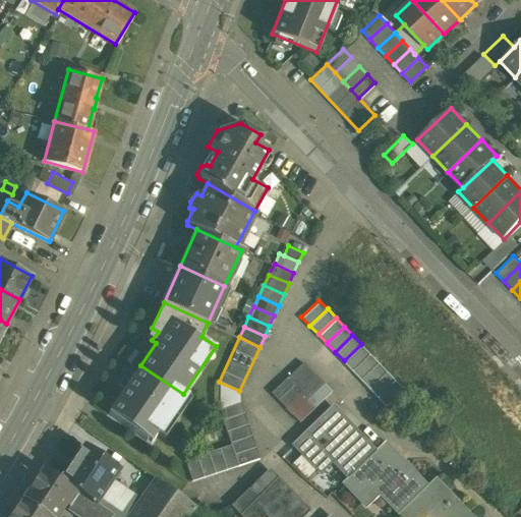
[(369,352),(361,344),(344,360),(352,369),(369,352)]
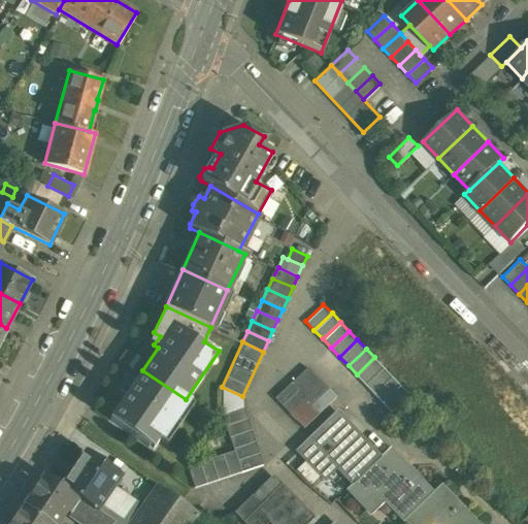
[(383,366),(374,357),(357,374),(365,384),(383,366)]
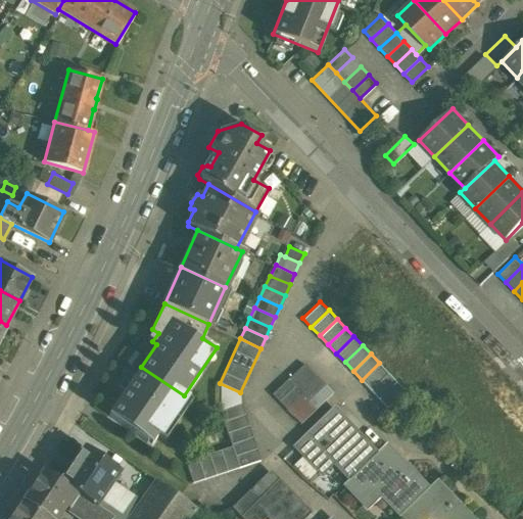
[(304,362),(288,377),(295,385),(312,369),(304,362)]
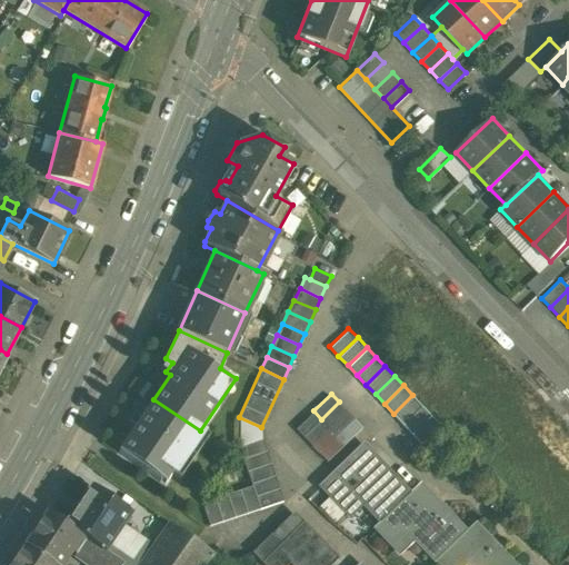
[(422,405),(412,395),(393,414),(403,423),(422,405)]
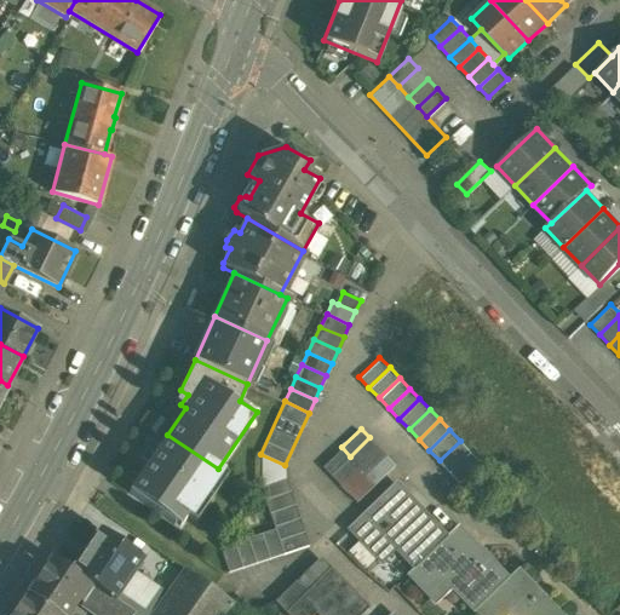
[(227,475),(218,469),(167,435),(128,490),(179,526),(187,515),(195,521),(227,475)]
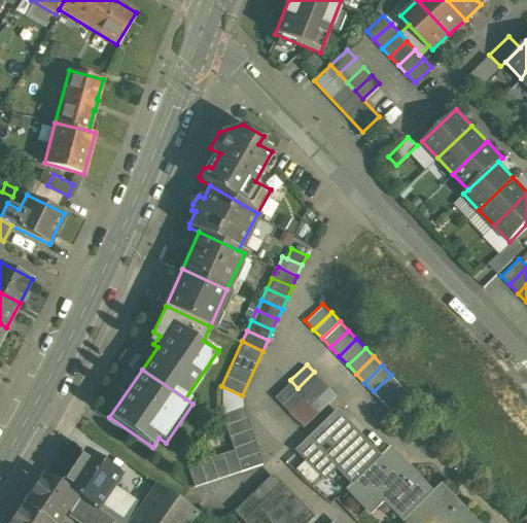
[(314,372),(297,388),(305,395),(321,379),(314,372)]
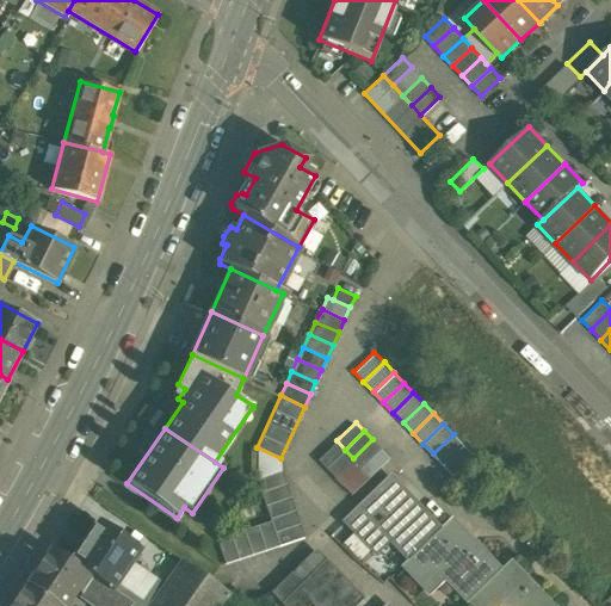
[(463,444),(454,434),(433,453),(443,464),(463,444)]
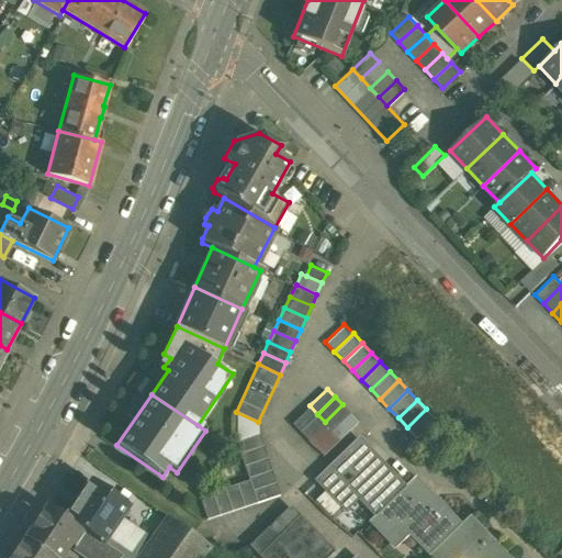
[(343,404),(325,422),(333,430),(350,413),(343,404)]
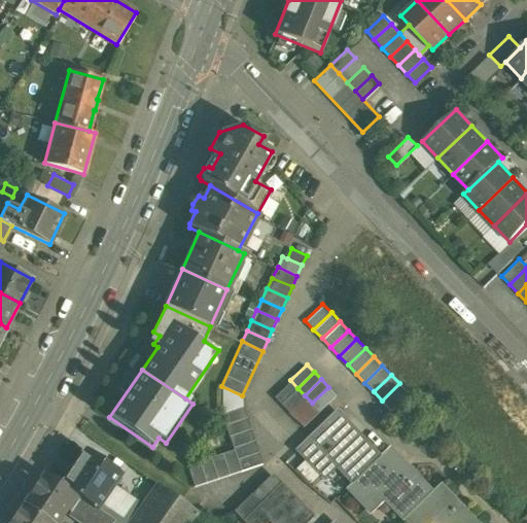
[(281,404),(297,388),(290,380),(274,396),(281,404)]
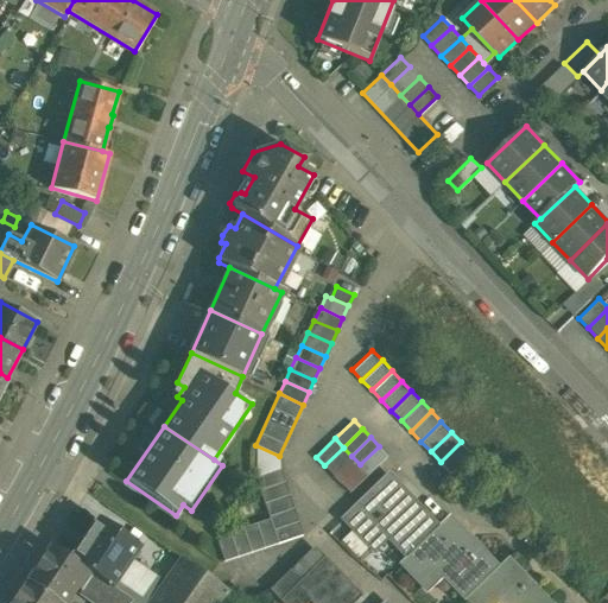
[(470,452),(461,442),(441,462),(450,471),(470,452)]
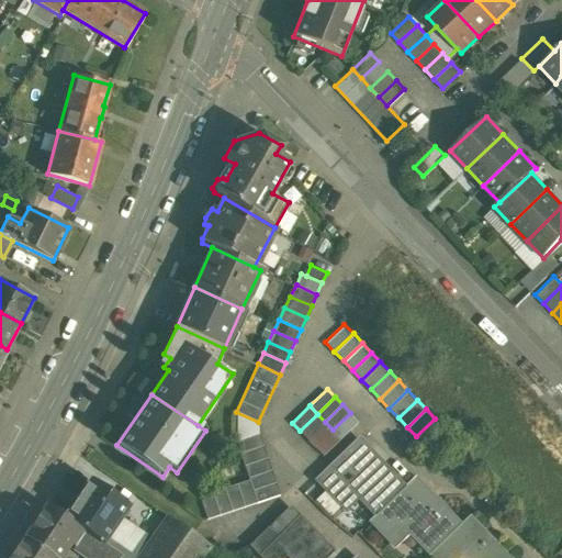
[(350,413),(333,430),(340,437),(357,421),(350,413)]
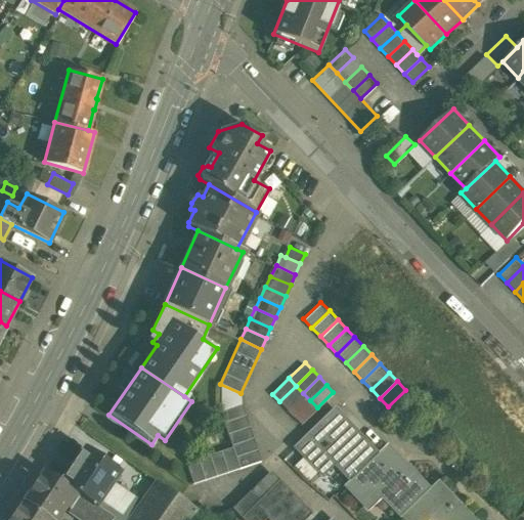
[(296,386),(279,401),(287,408),(303,393),(296,386)]
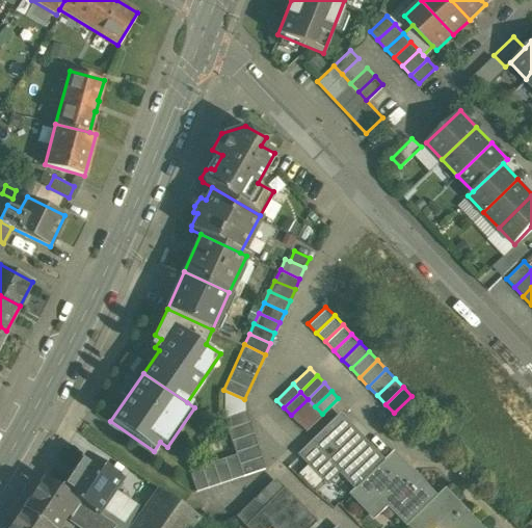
[(308,399),(291,415),(298,422),(315,406),(308,399)]
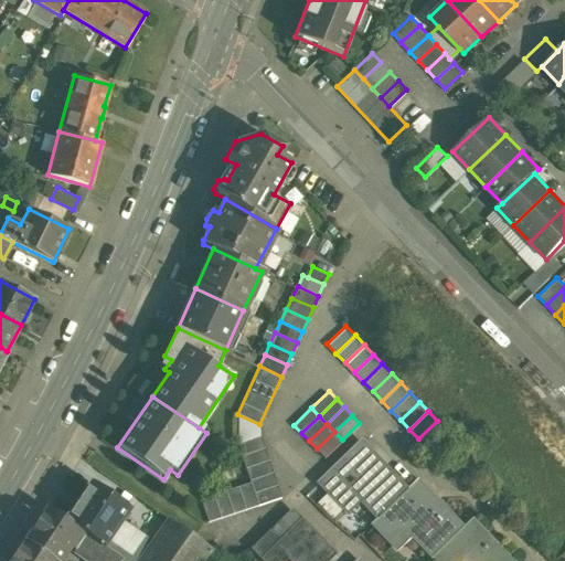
[(334,432),(317,448),(324,456),(342,440),(334,432)]
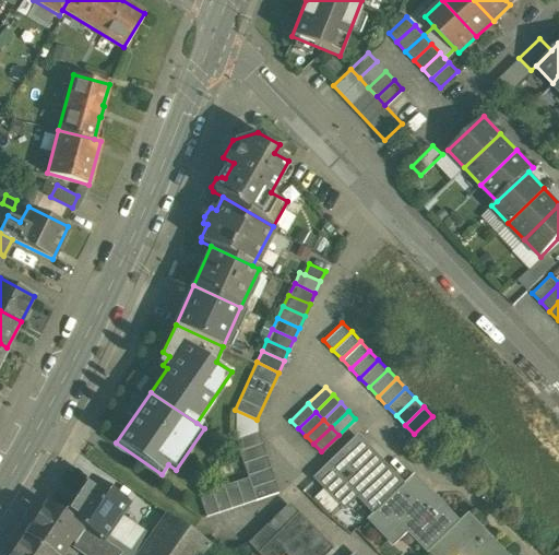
[(258,428),(235,437),(248,475),(199,492),(206,515),(278,491),(258,428)]
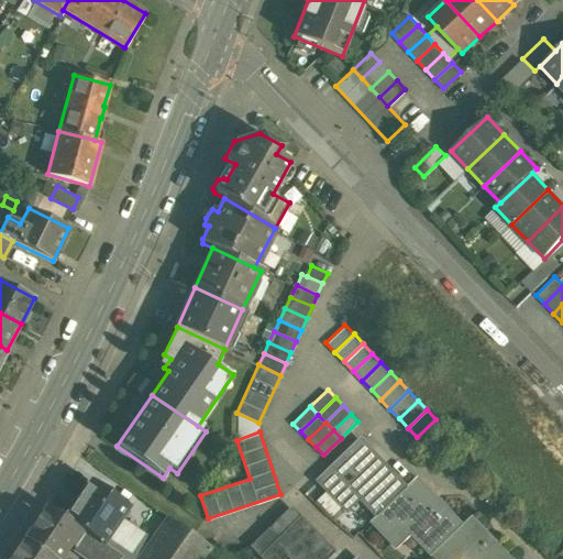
[(359,439),(317,479),(339,502),(353,488),(377,513),(405,486),(359,439)]
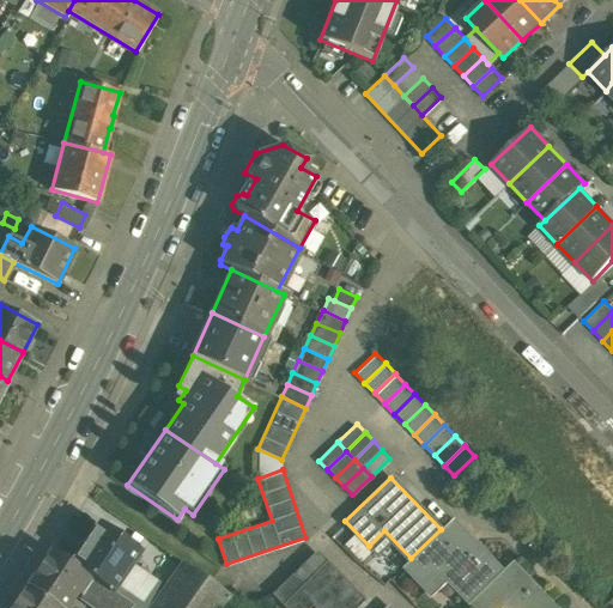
[(411,558),(402,566),(425,590),(444,571),(472,599),(501,571),(450,520),(441,529),(411,558)]
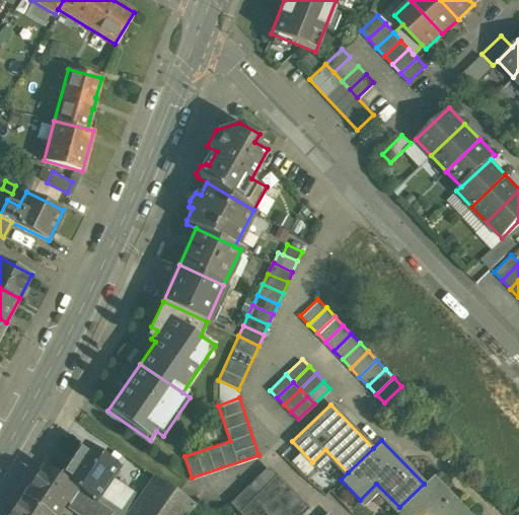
[(82,443),(59,476),(77,490),(95,502),(99,496),(118,467),(82,443)]
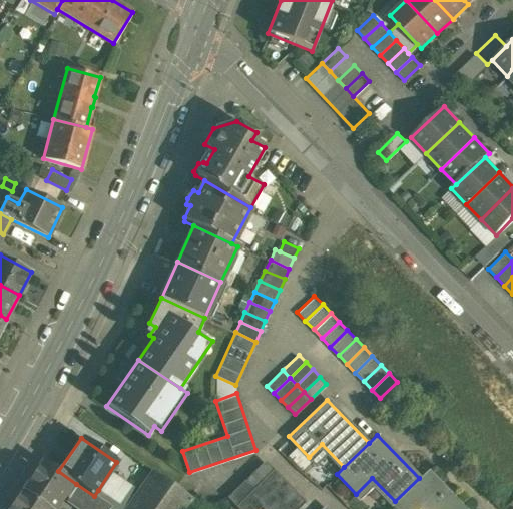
[(58,471),(42,460),(22,490),(49,508),(52,508),(66,489),(70,492),(76,484),(58,471)]
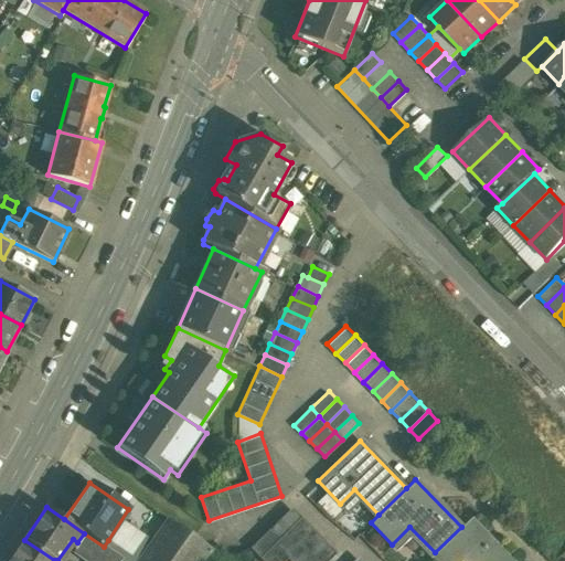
[(323,560),(333,552),(290,507),(251,546),(266,560),(280,548),(292,560),(323,560)]
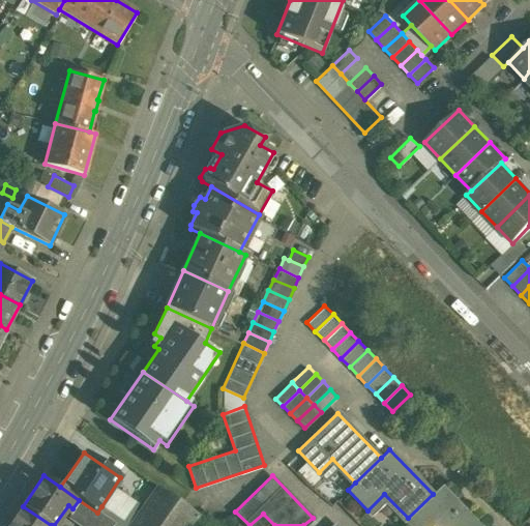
[(189,525),(199,514),(158,486),(141,512),(146,515),(162,525),(189,525)]
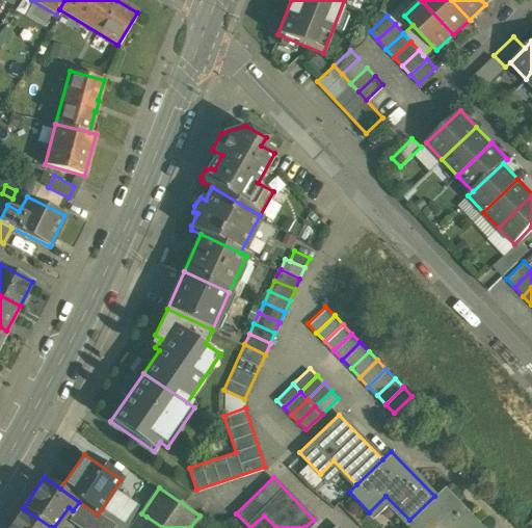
[(482,527),(444,487),(434,496),(409,520),(406,523),(410,527),(431,527),(433,526),(434,527),(482,527)]
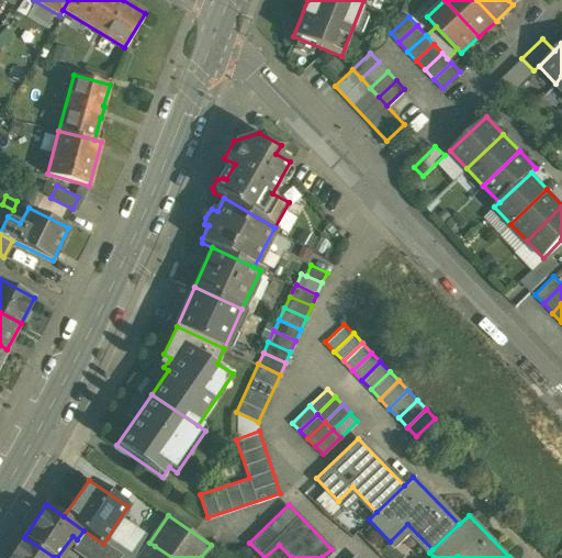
[(103,544),(83,531),(77,539),(75,544),(75,545),(92,557),(119,557),(121,556),(103,544)]
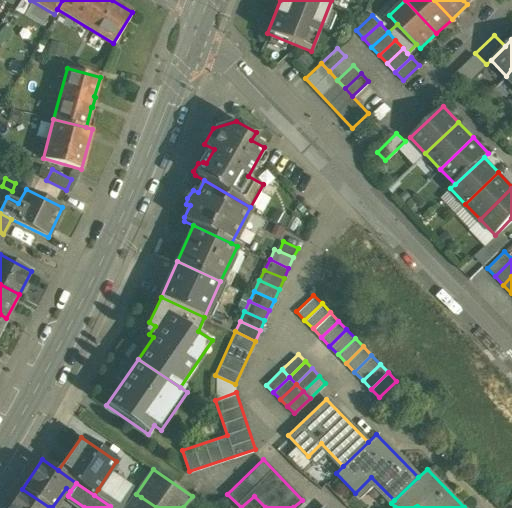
[(114,500),(110,506),(113,507),(118,507),(130,492),(123,487),(114,500)]
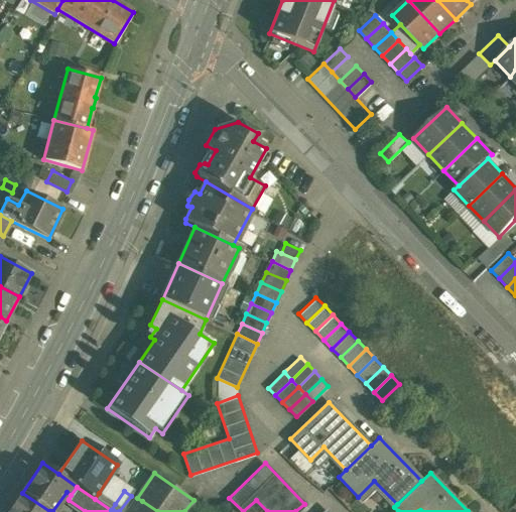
[(49,511),(22,493),(8,511),(49,511)]
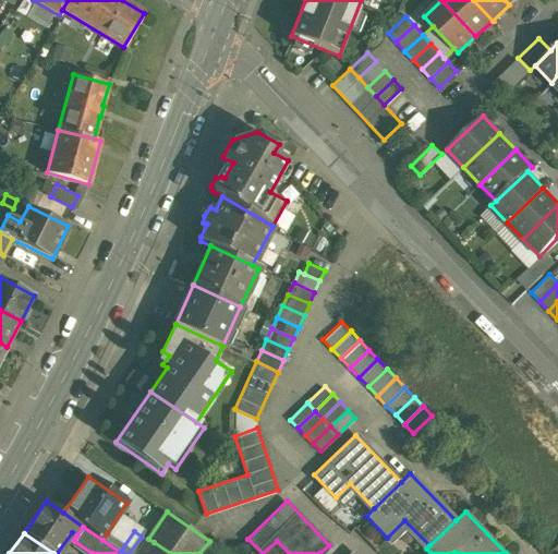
[(124,545),(107,533),(102,540),(120,552),(124,545)]
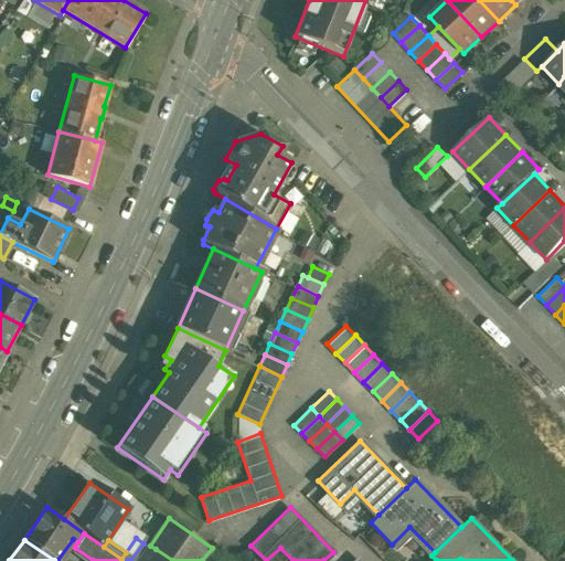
[(144,543),(130,560),(147,560),(156,549),(150,546),(148,547),(144,543)]
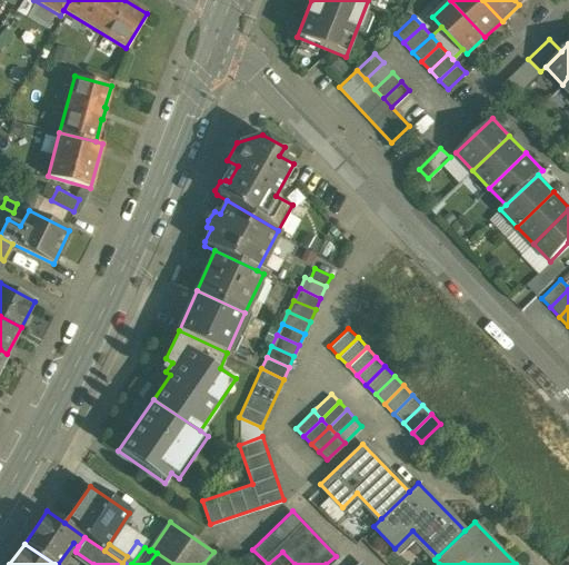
[(173,564),(157,553),(148,564),(173,564)]
